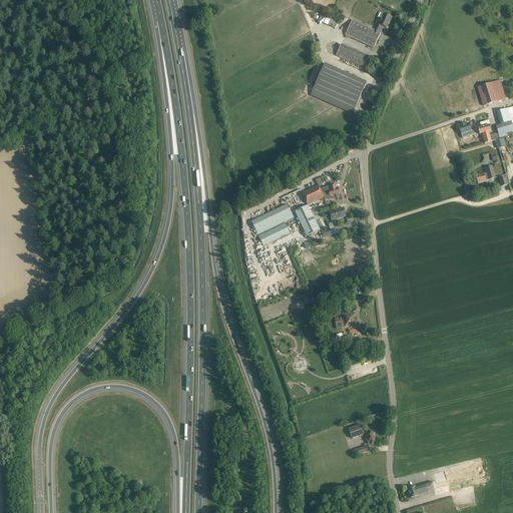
[(318,21),(326,23),(328,16),(319,14),(318,21)]
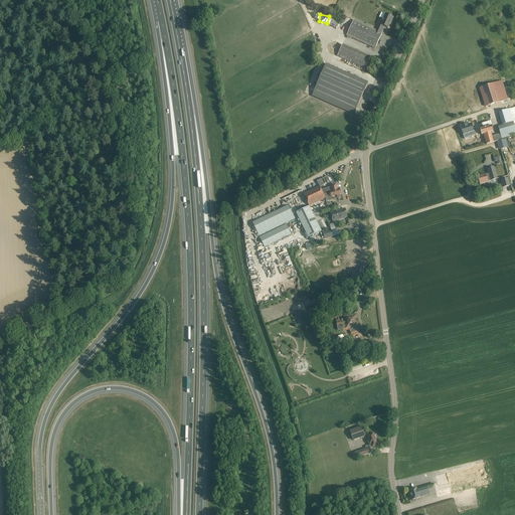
[(377,30),(381,32),(384,26),(388,28),(390,22),(391,22),(393,17),(390,16),(385,14),(383,19),(382,19),(377,30)]
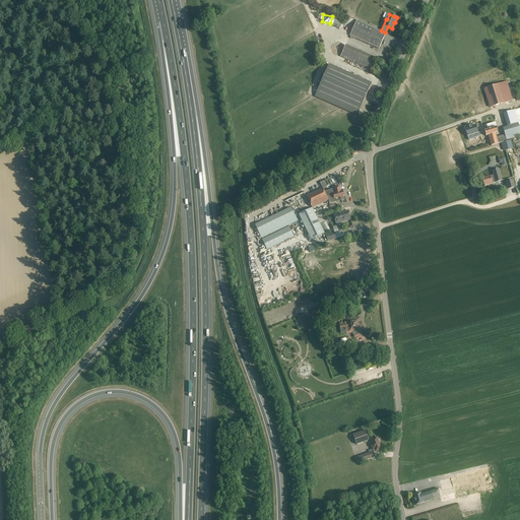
[(333,24),(340,28),(343,22),(336,18),(333,24)]
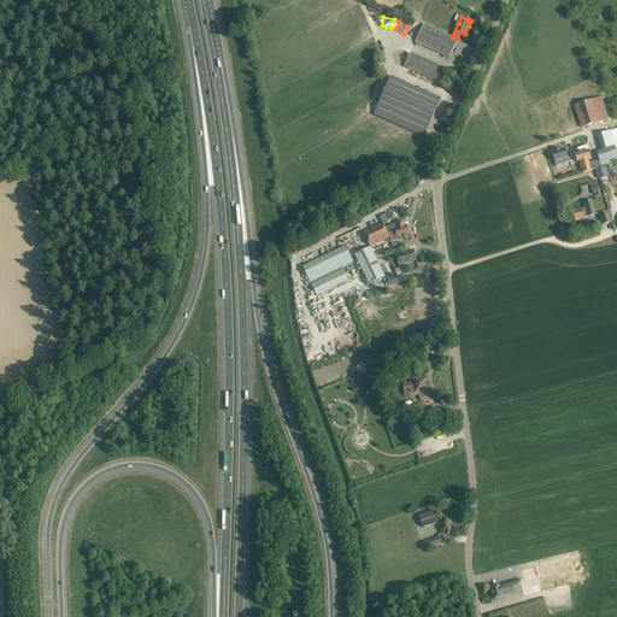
[(458,40),(424,24),(415,43),(450,59),(458,40)]
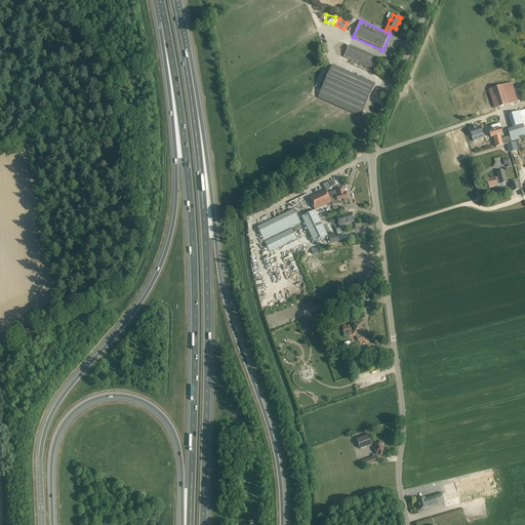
[(373,71),(378,58),(350,45),(344,57),(373,71)]
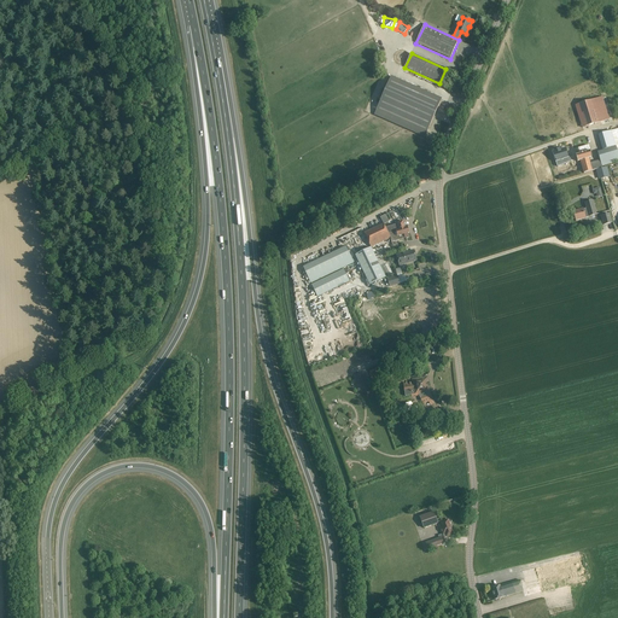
[(391,77),(374,114),(425,136),(442,100),(391,77)]
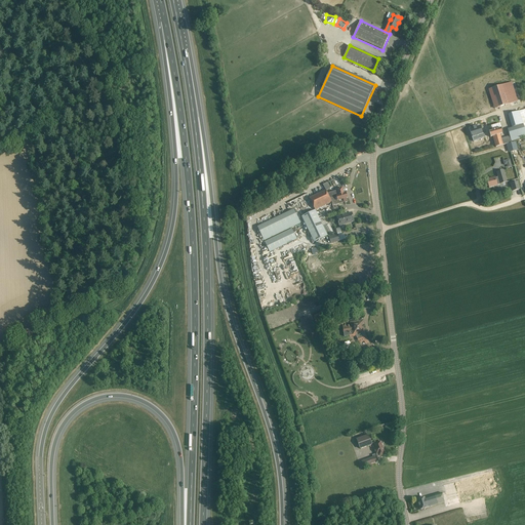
[(505,85),(489,90),(495,109),(511,104),(506,87),(505,85)]
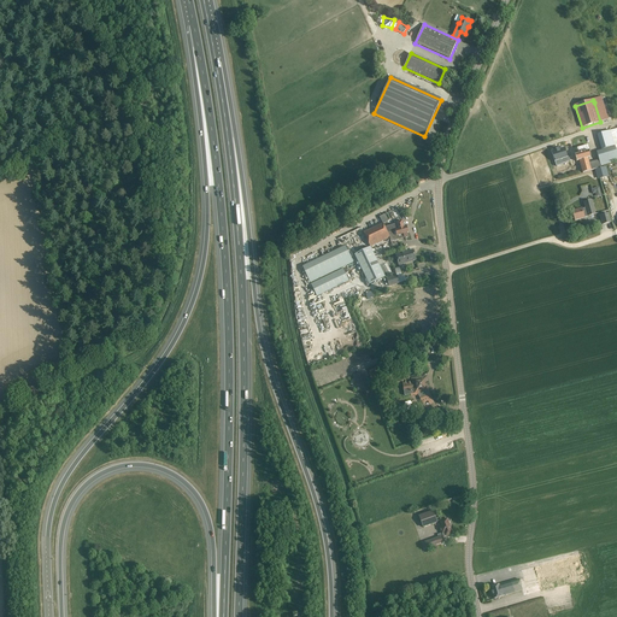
[(601,100),(594,103),(600,122),(607,119),(601,100)]
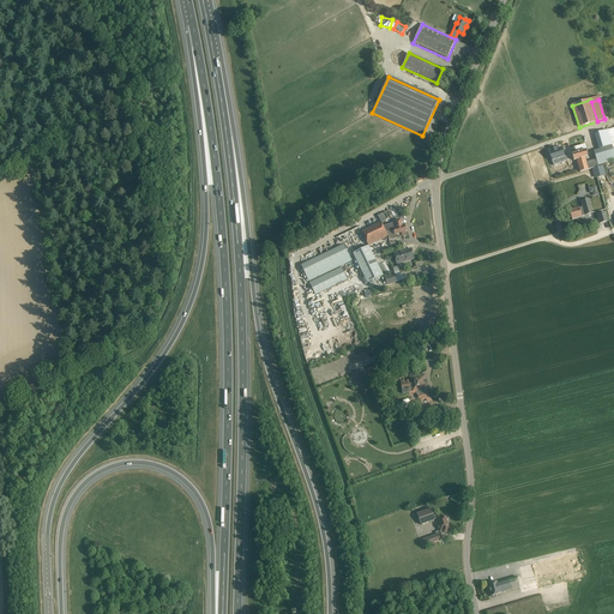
[(599,150),(594,151),(597,166),(613,160),(613,128),(594,134),(599,150)]
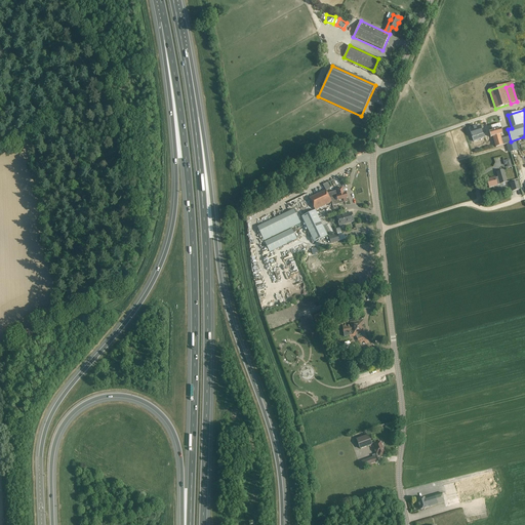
[(476,126),(470,129),(473,137),(474,142),(481,139),(485,137),(484,133),(483,133),(480,126),(477,128),(476,126)]
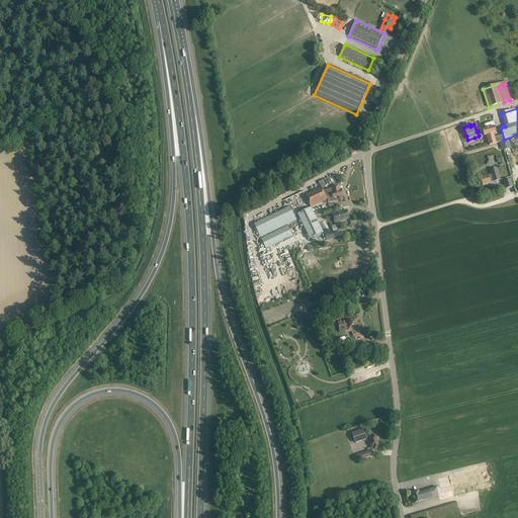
[(487,136),(490,146),(497,144),(494,134),(496,133),(495,126),(483,131),(485,136),(487,135),(487,136)]
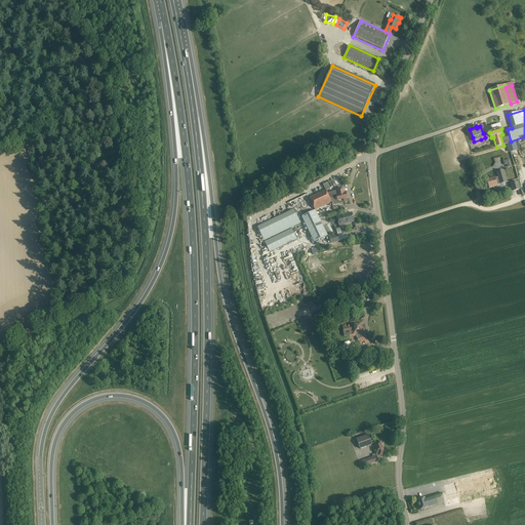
[(518,151),(516,143),(507,145),(509,153),(518,151)]
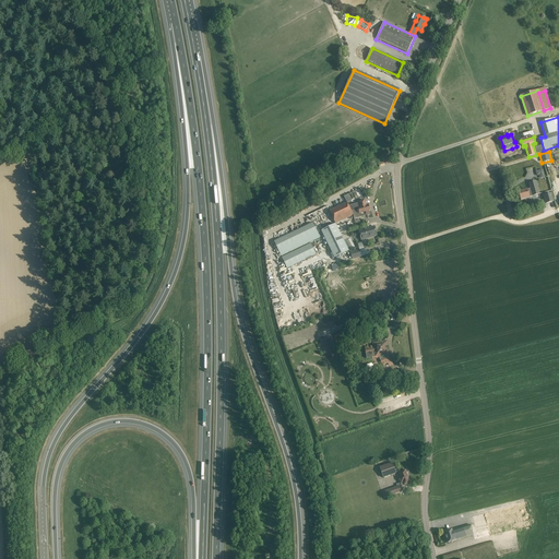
[(528,183),(531,189),(527,190),(519,192),(521,200),(530,198),(530,197),(539,194),(536,181),(528,183)]
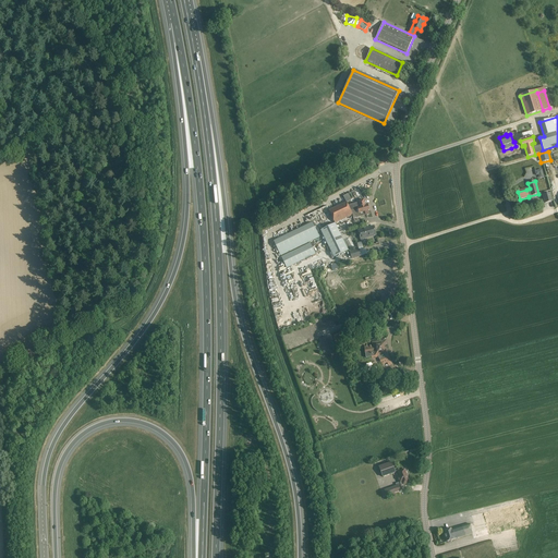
[(543,195),(545,203),(554,201),(550,193),(543,195)]
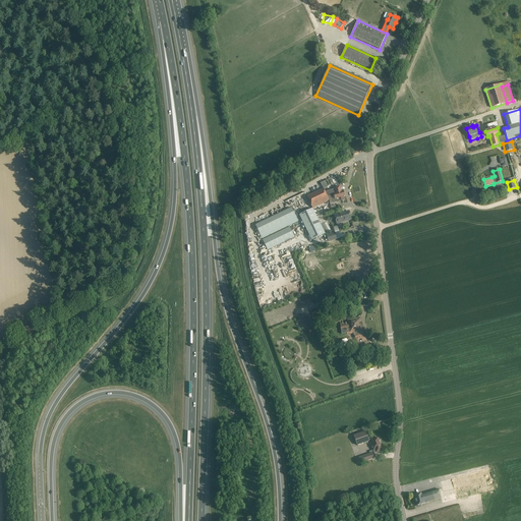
[(307,196),(313,209),(329,201),(330,205),(341,201),(345,200),(344,197),(345,196),(343,191),(341,191),(340,187),(334,188),(335,189),(326,192),(324,189),(307,196)]
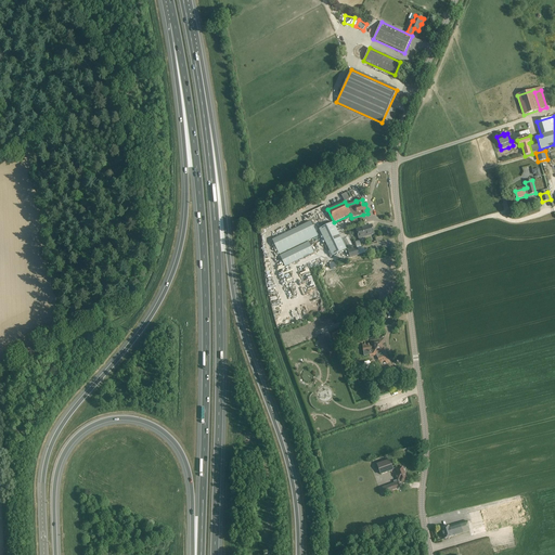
[(318,236),(315,232),(311,222),(272,240),(279,255),(318,236)]
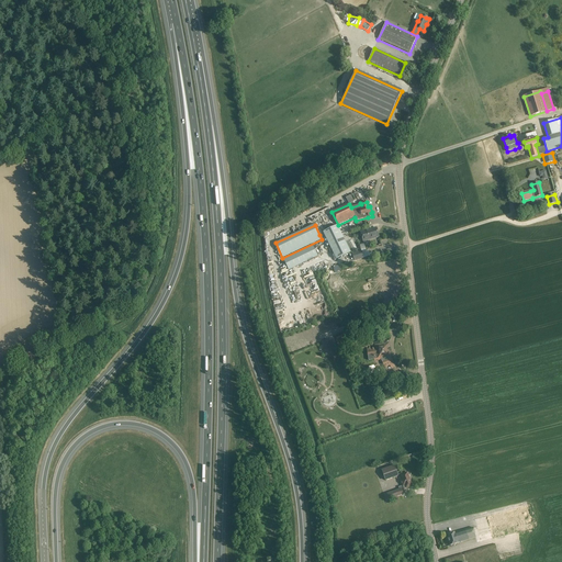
[(341,235),(337,225),(324,233),(336,259),(350,253),(344,238),(341,235)]
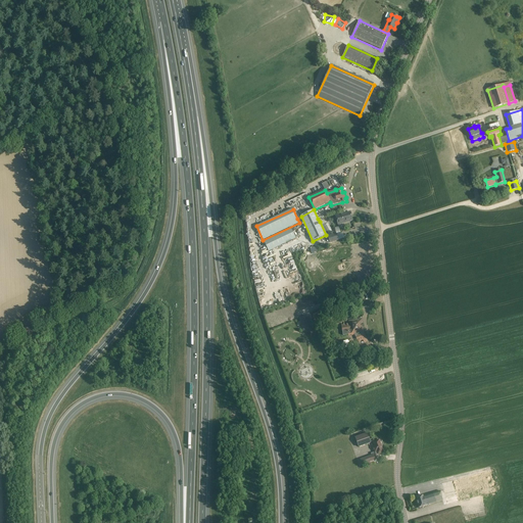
[(352,221),(350,212),(336,217),(338,225),(352,221)]
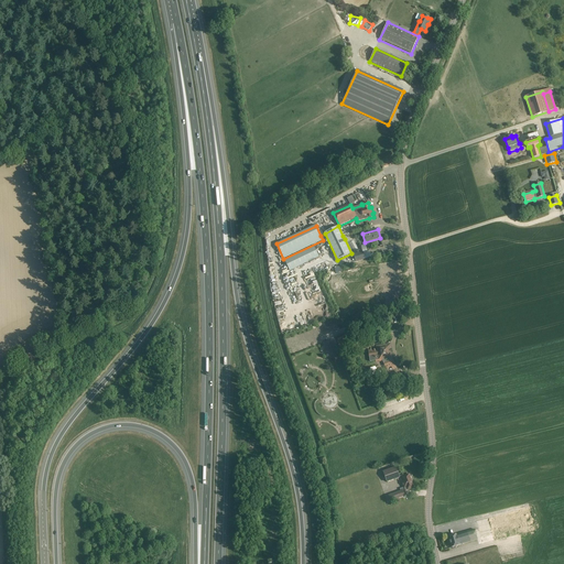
[(353,250),(358,248),(351,232),(346,235),(353,250)]
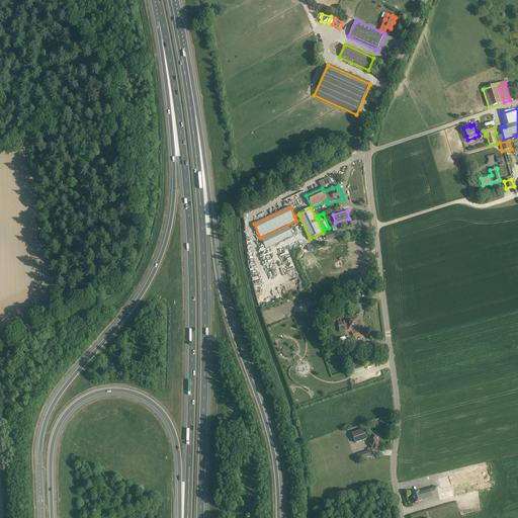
[(261,239),(266,249),(293,236),(288,226),(261,239)]
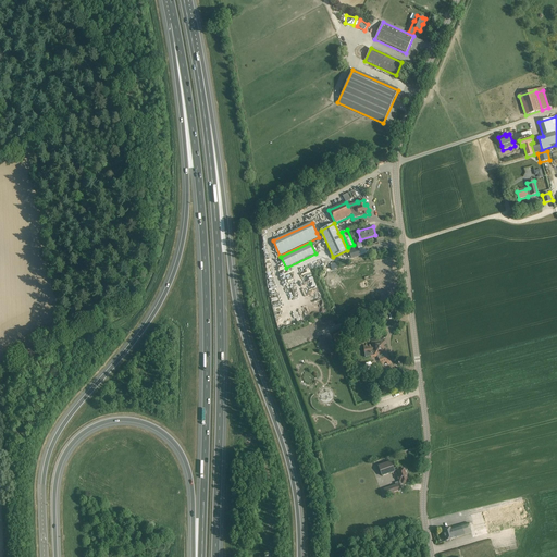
[(360,256),(358,249),(349,252),(351,258),(360,256)]
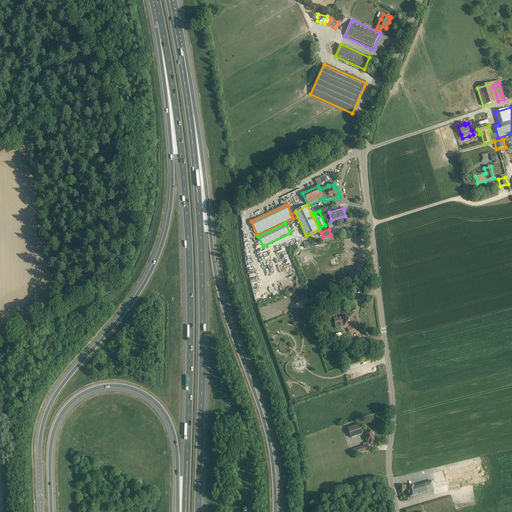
[(319,305),(317,302),(305,308),(307,311),(319,305)]
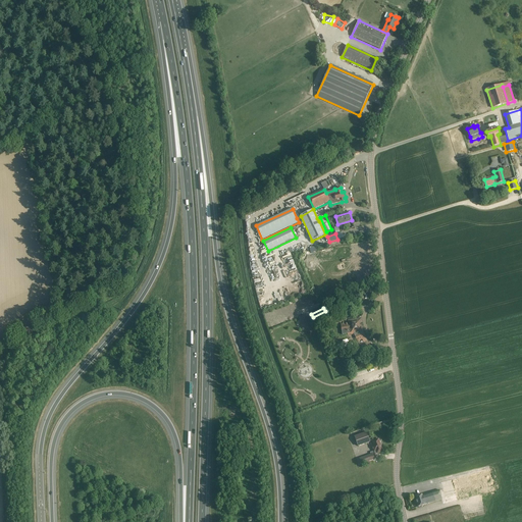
[(349,323),(342,325),(342,330),(344,330),(344,334),(348,333),(348,334),(354,333),(357,342),(362,340),(363,343),(367,341),(364,334),(363,330),(361,319),(349,321),(349,323)]
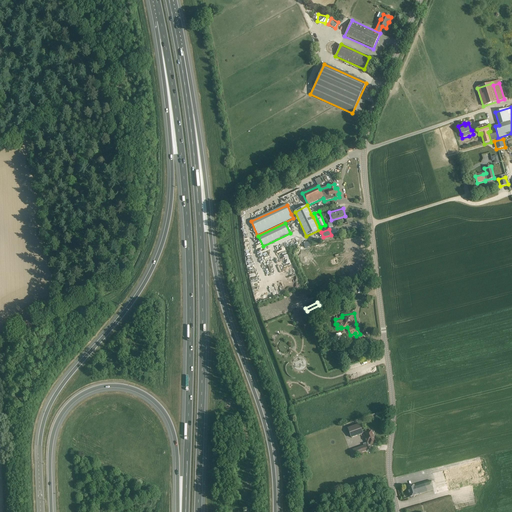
[(279,317),(277,314),(264,319),(266,323),(279,317)]
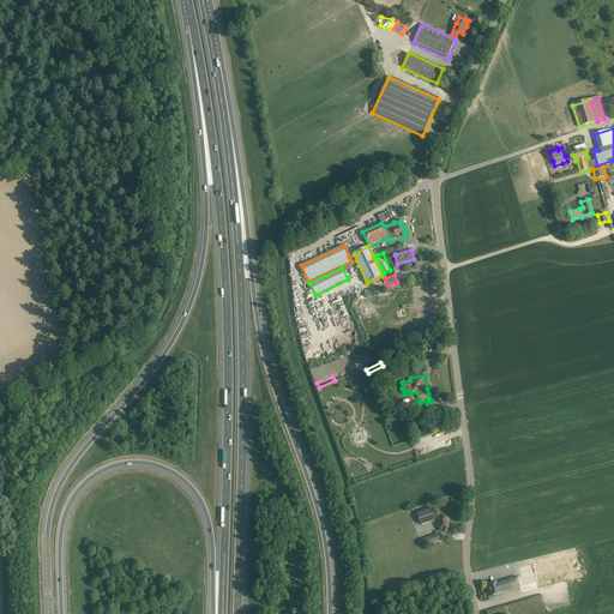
[(416,513),(421,525),(435,521),(431,509),(416,513)]
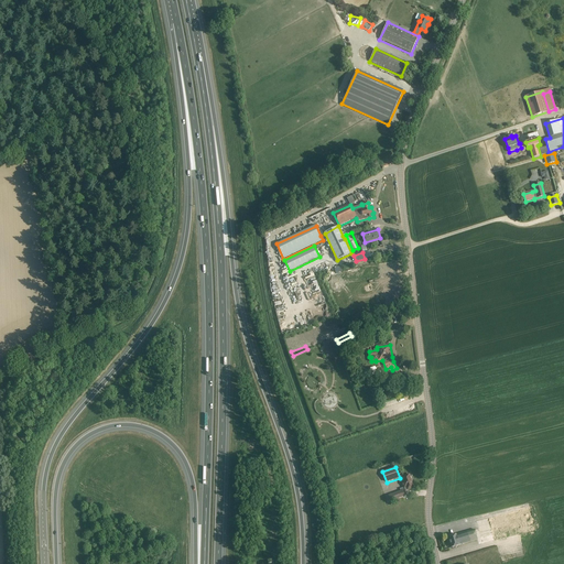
[(405,496),(403,492),(413,488),(409,475),(402,477),(404,481),(402,483),(403,488),(400,489),(401,491),(388,496),(390,501),(405,496)]
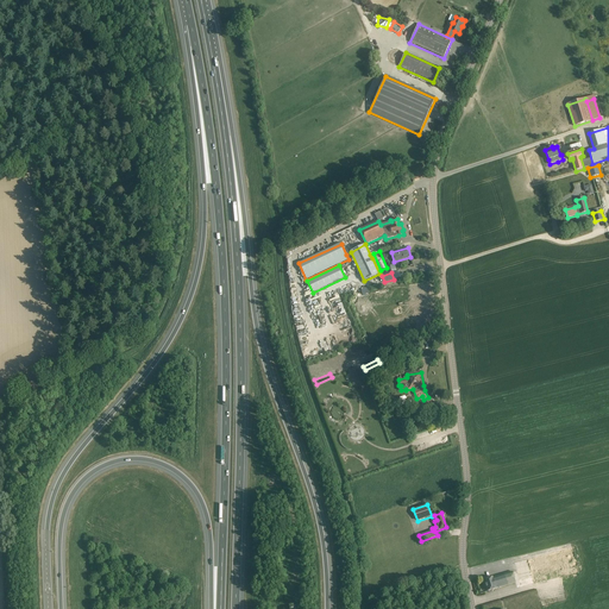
[(513,572),(484,581),(488,591),(496,589),(516,583),(513,572)]
